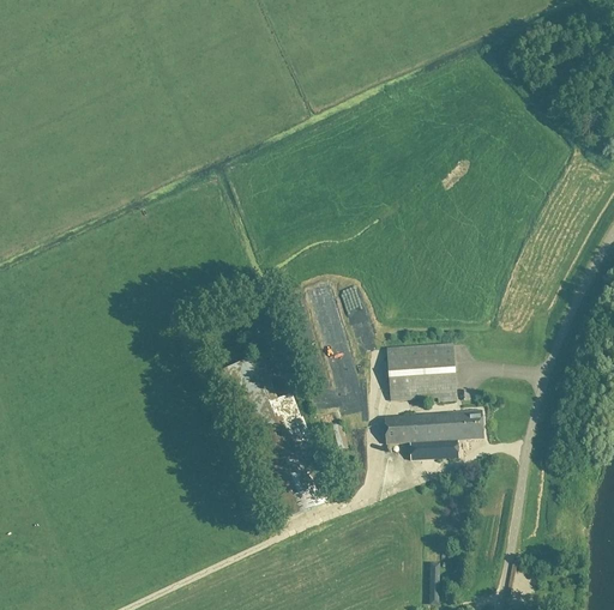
[(351,318),(360,315),(353,293),(344,295),(351,318)]
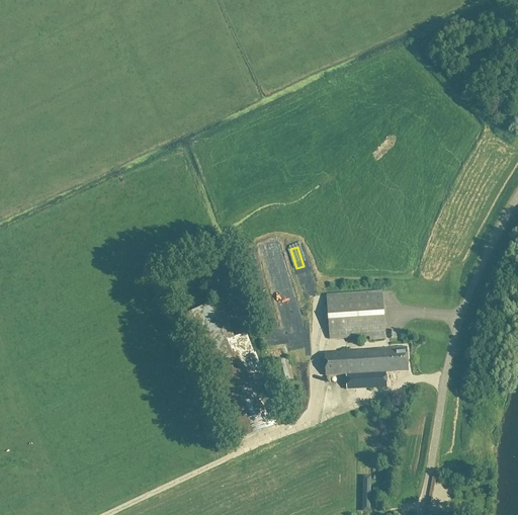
[(382,289),(326,293),(329,337),(369,334),(369,338),(385,337),(382,289)]
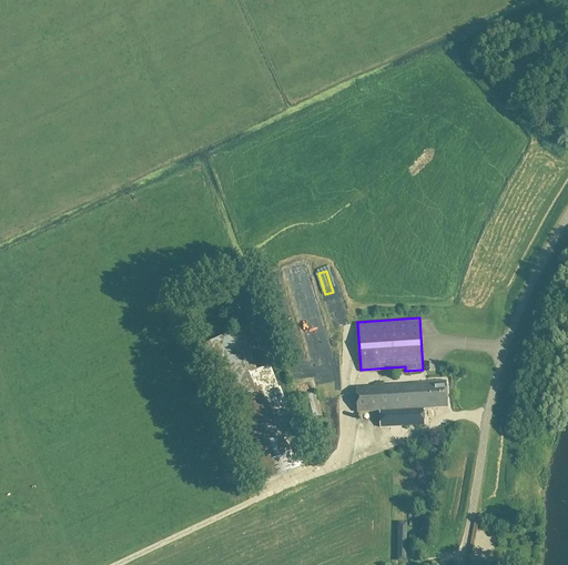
[(212,380),(251,484),(307,462),(279,385),(254,320),(209,340),(198,343),(212,380)]
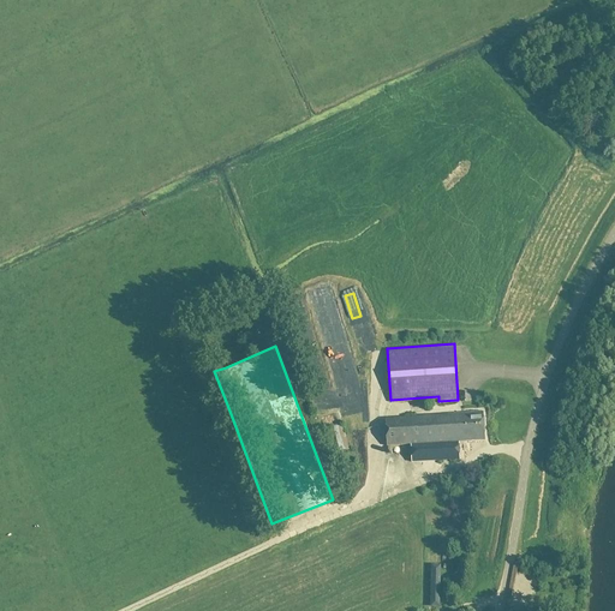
[(483,409),(386,417),(387,444),(411,443),(412,461),(460,457),(459,439),(485,437),(483,409)]
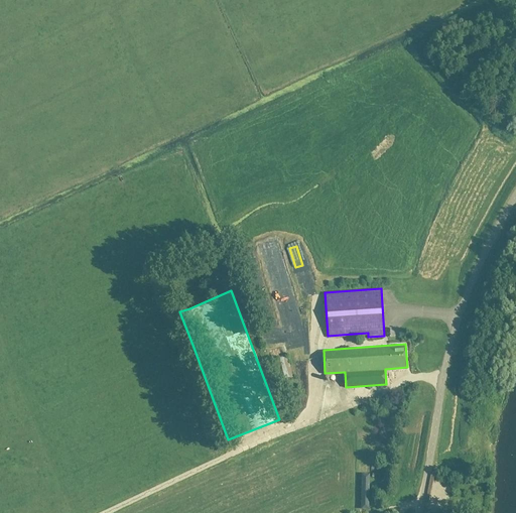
[(276,380),(284,378),(292,376),(287,355),(271,359),(276,380)]
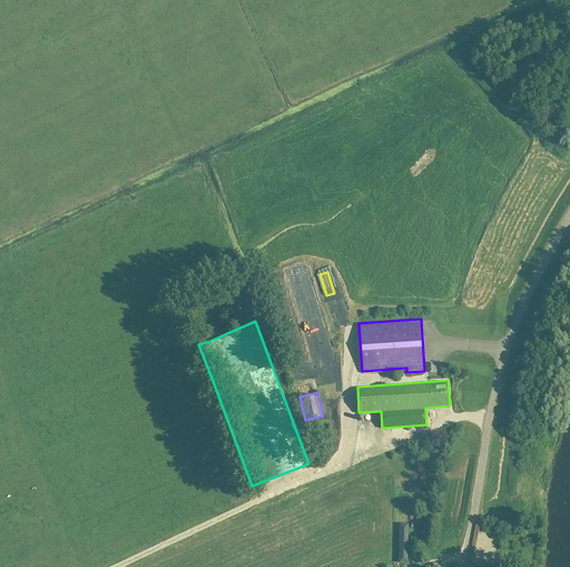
[(421,510),(412,510),(411,525),(421,525),(421,510)]
